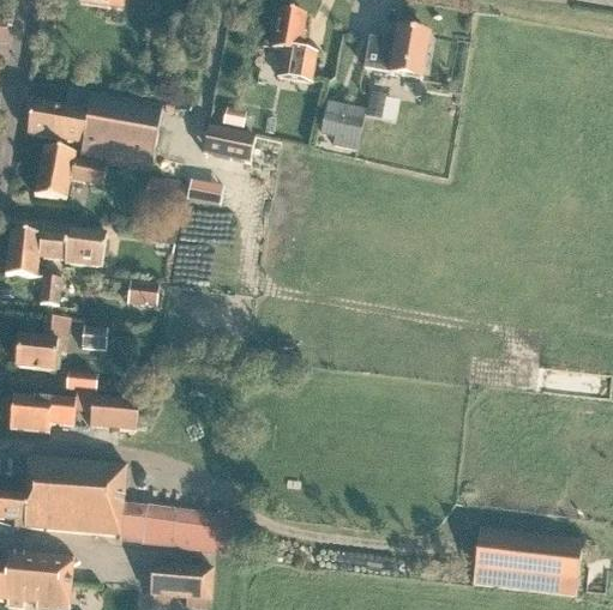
[(121,11),(122,0),(79,0),(79,5),(121,11)]
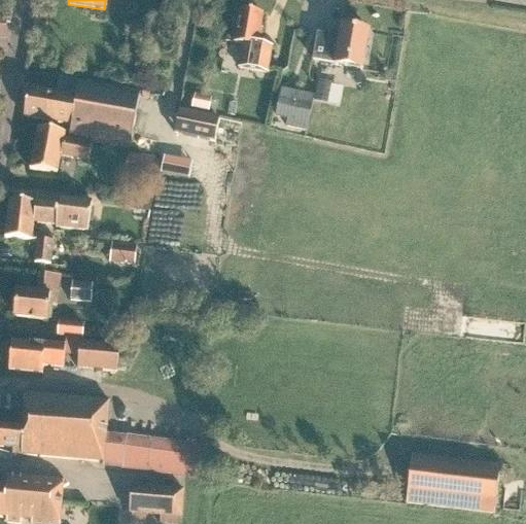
[(242,44),(240,58),(238,67),(267,72),(271,45),(258,43),(261,28),(259,28),(261,13),(239,9),(233,42),(242,44)]
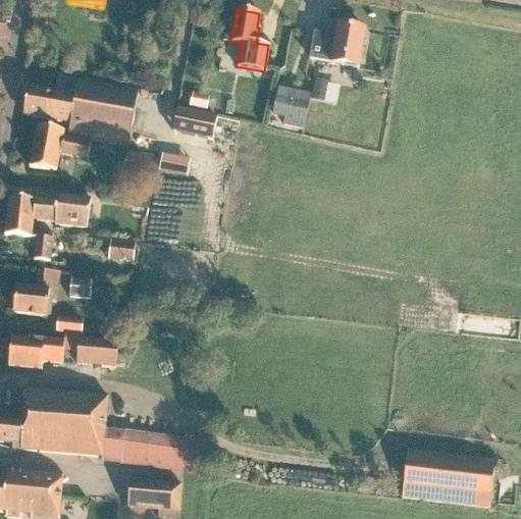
[(314,33),(310,59),(330,62),(330,63),(358,68),(364,31),(336,27),(335,36),(314,33)]
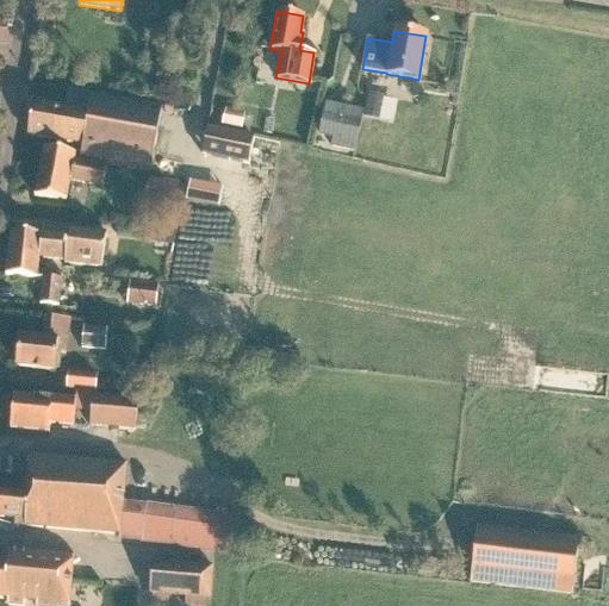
[(149,170),(161,105),(91,93),(87,110),(33,100),(28,135),(82,144),(80,157),(149,170)]
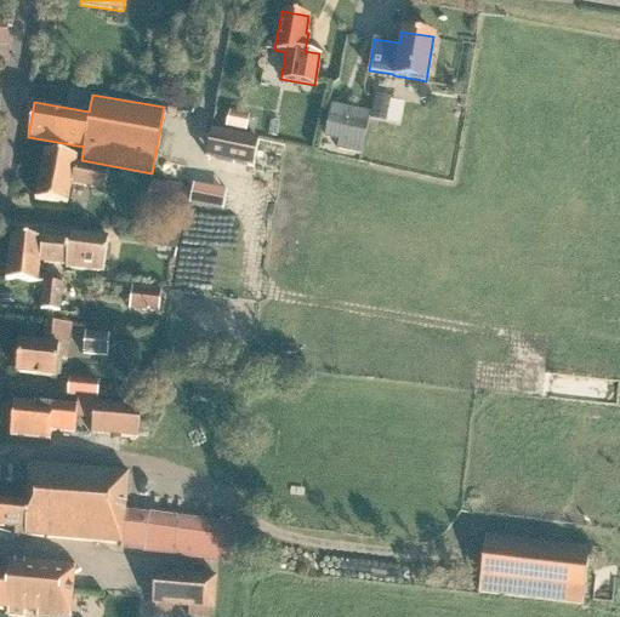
[(375,95),(370,118),(385,121),(390,97),(375,95)]
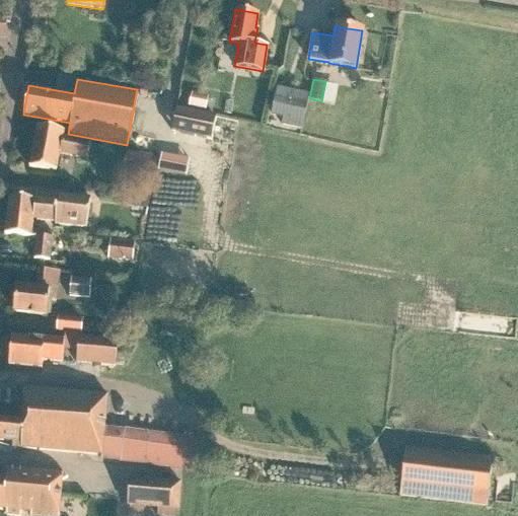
[(306,93),(277,87),(272,117),(283,119),(281,125),(300,129),(306,93)]
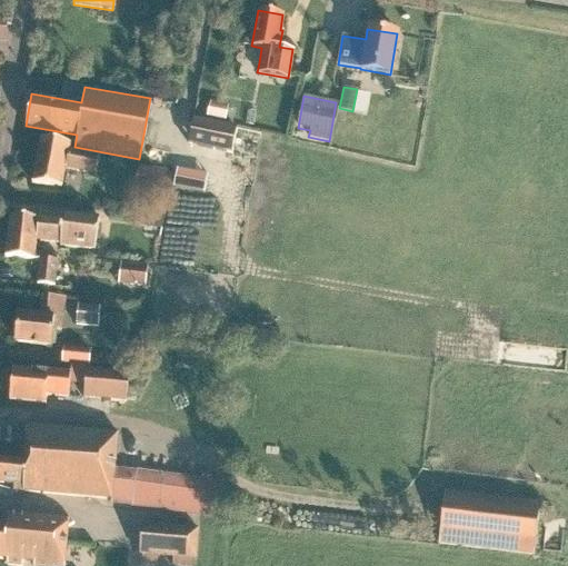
[(209,101),(206,117),(225,120),(228,105),(209,101)]
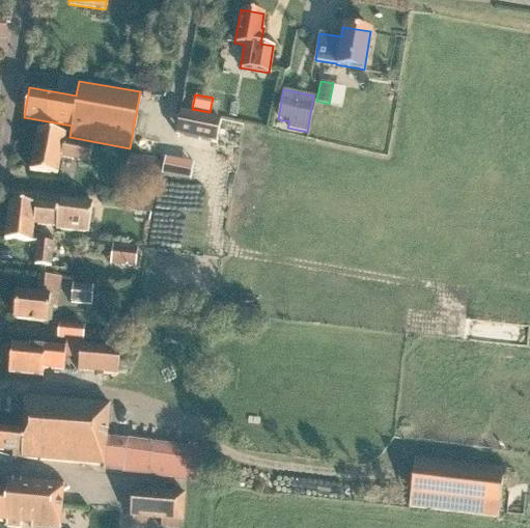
[(216,142),(220,120),(179,111),(174,134),(216,142)]
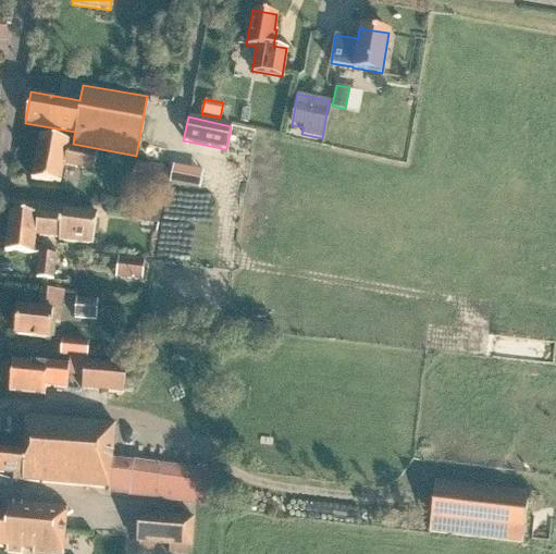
[(91,171),(95,152),(66,147),(68,140),(38,135),(31,179),(59,184),(62,165),(91,171)]
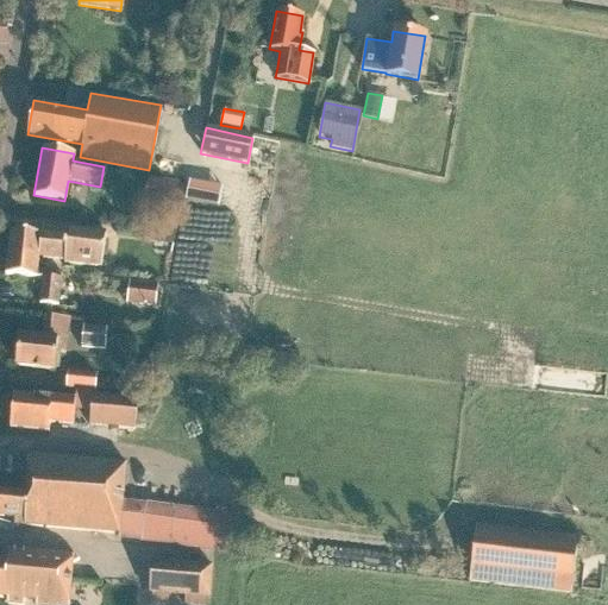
[(149,176),(146,190),(176,196),(179,182),(149,176)]
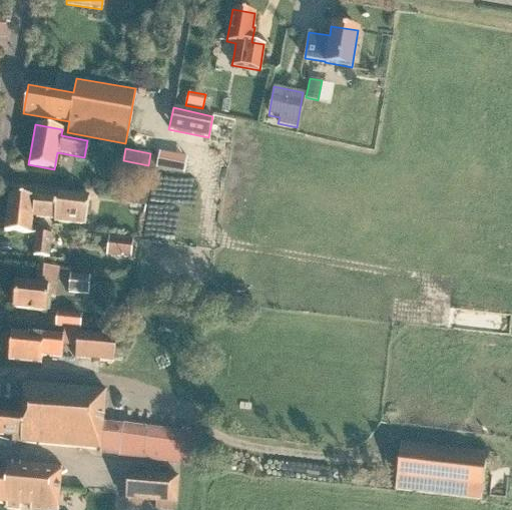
[(35,189),(34,197),(32,215),(53,217),(53,220),(84,224),(87,194),(35,189)]
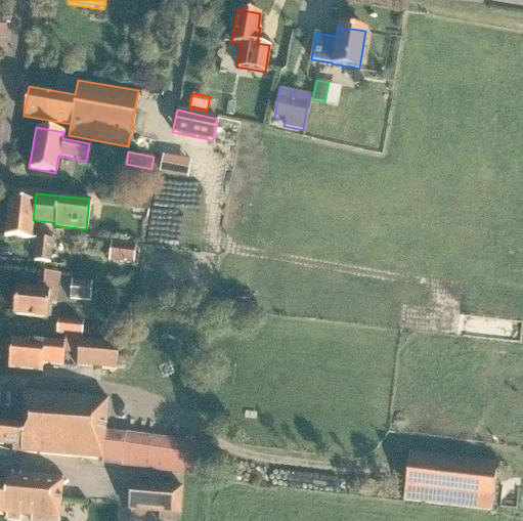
[(33,220),(35,202),(8,199),(4,235),(37,239),(35,260),(49,262),(52,239),(46,237),(46,231),(32,230),(33,220)]
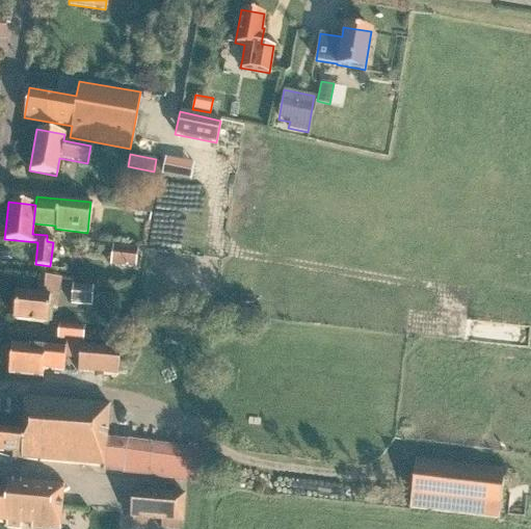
[(137,247),(112,245),(110,266),(135,269),(137,247)]
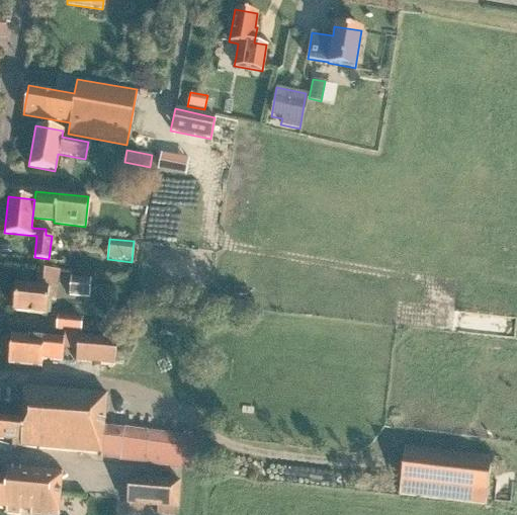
[(15,285),(13,311),(45,314),(45,313),(50,313),(51,303),(55,304),(58,271),(38,269),(36,287),(15,285)]
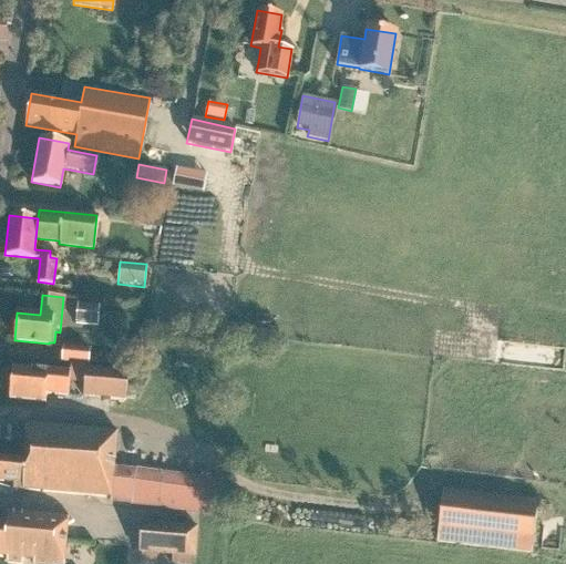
[(74,322),(96,324),(99,306),(76,304),(74,322)]
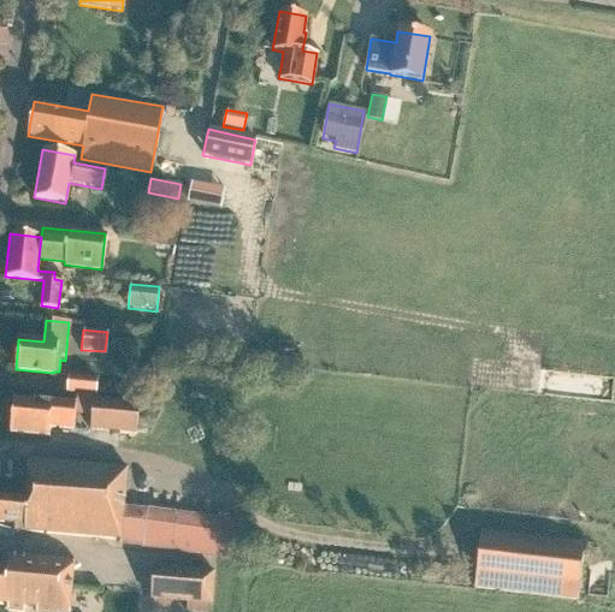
[(67,376),(66,391),(95,393),(96,379),(67,376)]
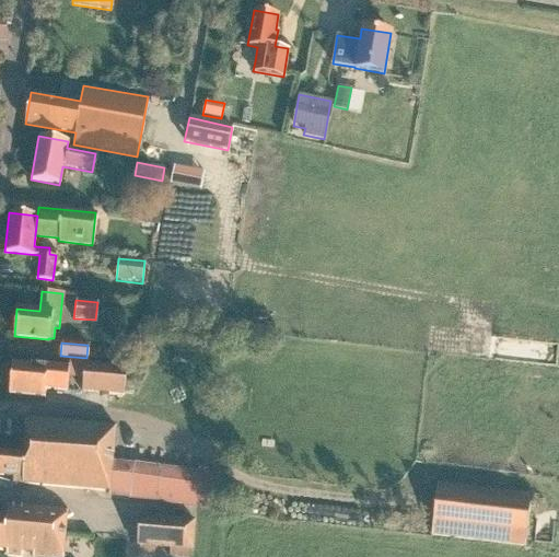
[(11,363),(8,393),(44,397),(45,389),(66,391),(68,368),(46,366),(45,368),(11,363)]
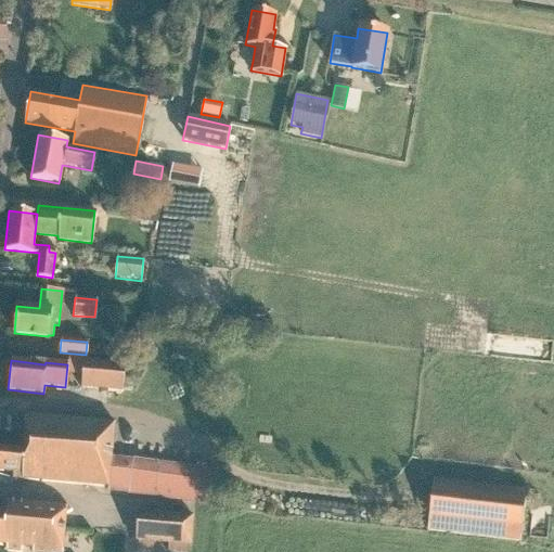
[(84,360),(80,387),(121,392),(125,364),(84,360)]
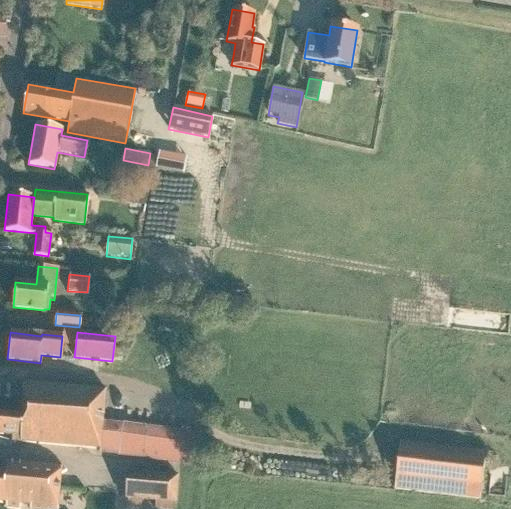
[(0,432),(11,434),(11,439),(20,440),(100,448),(100,451),(157,459),(157,458),(179,462),(195,464),(199,435),(147,427),(121,424),(102,421),(105,389),(23,382),(22,413),(0,411),(0,432)]
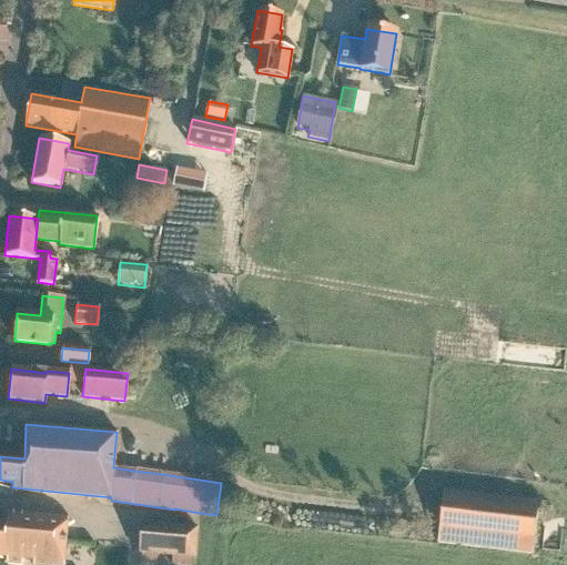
[(443,491),(436,542),(532,553),(538,502),(443,491)]
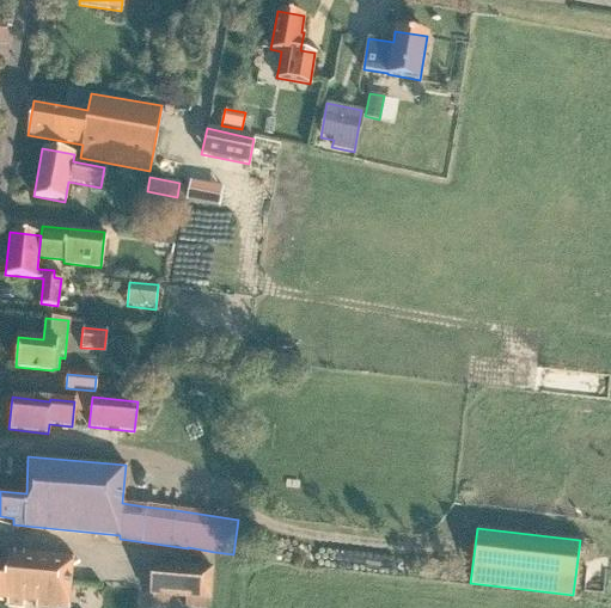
[(7,562),(0,560),(0,599),(7,600),(6,605),(23,607),(23,601),(35,602),(35,607),(40,607),(68,607),(73,556),(8,550),(7,562)]
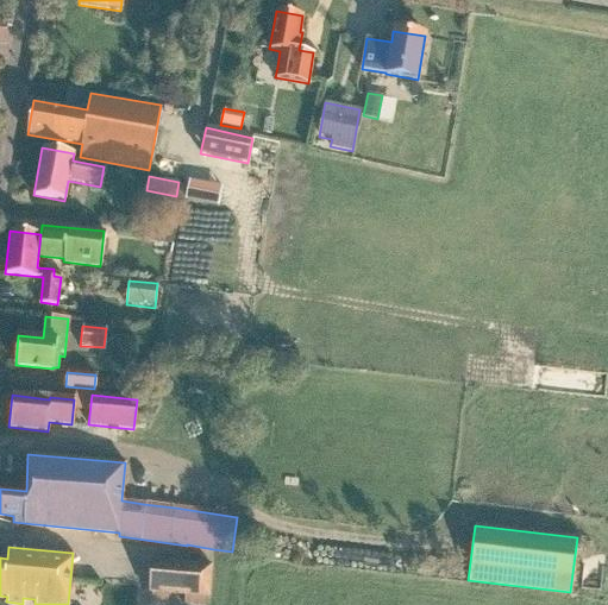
[(212,565),(150,560),(148,592),(152,592),(151,602),(168,604),(169,594),(185,596),(183,604),(185,604),(205,604),(206,598),(208,598),(212,565)]
